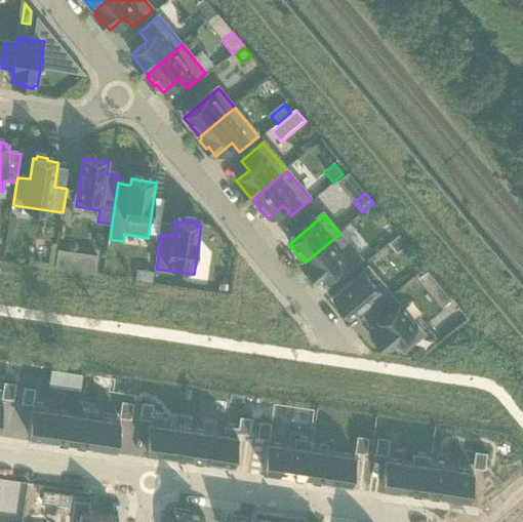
[(339,234),(332,240),(306,262),(305,263),(320,281),(336,268),(345,278),(363,262),(339,234)]
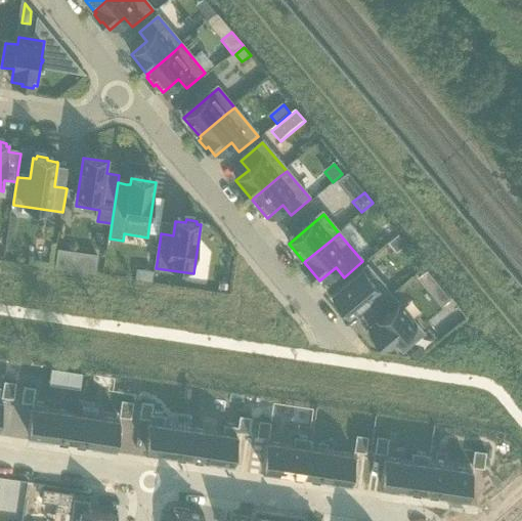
[(399,237),(390,246),(397,254),(406,246),(399,237)]
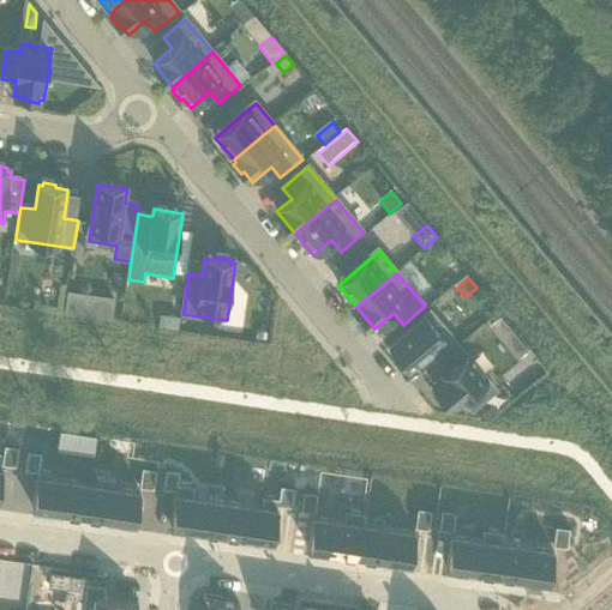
[(69,295),(66,315),(89,319),(93,299),(69,295)]
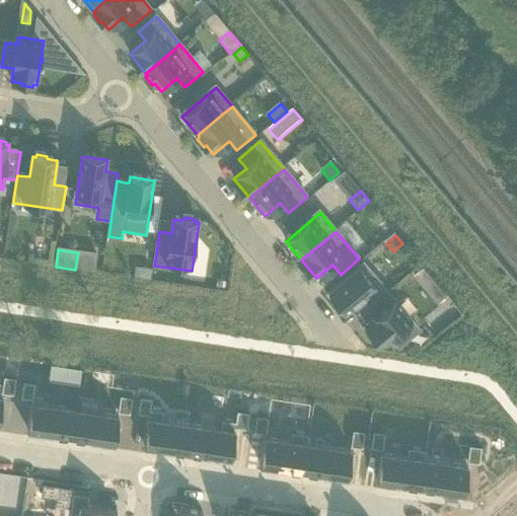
[(369,310),(388,294),(364,265),(329,294),(346,313),(359,302),(367,312),(368,311),(369,310)]
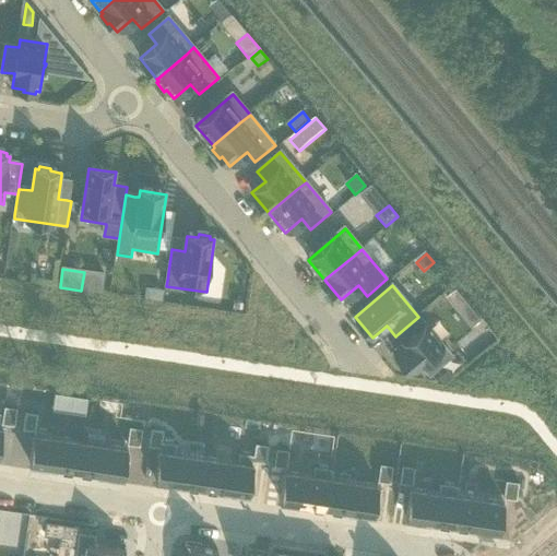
[(147,290),(145,302),(163,304),(164,293),(147,290)]
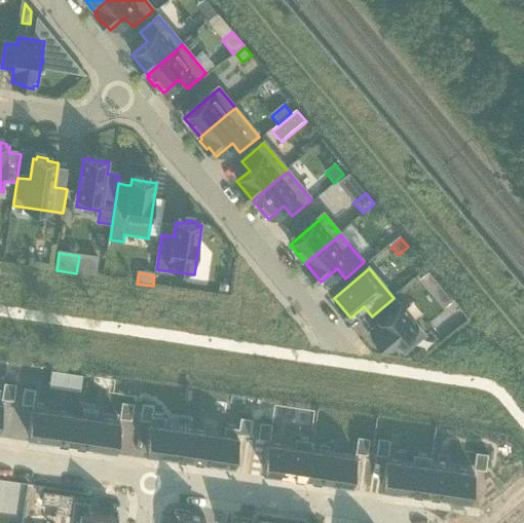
[(429,273),(420,281),(429,292),(439,285),(429,273)]
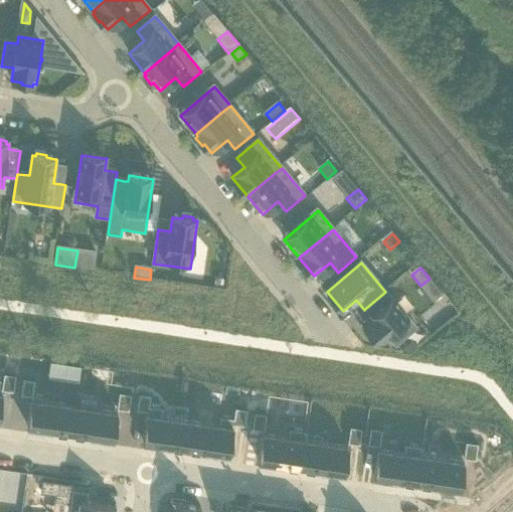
[(411,323),(385,292),(366,308),(365,309),(373,318),(363,325),(379,345),(388,337),(396,346),(416,329),(411,323)]
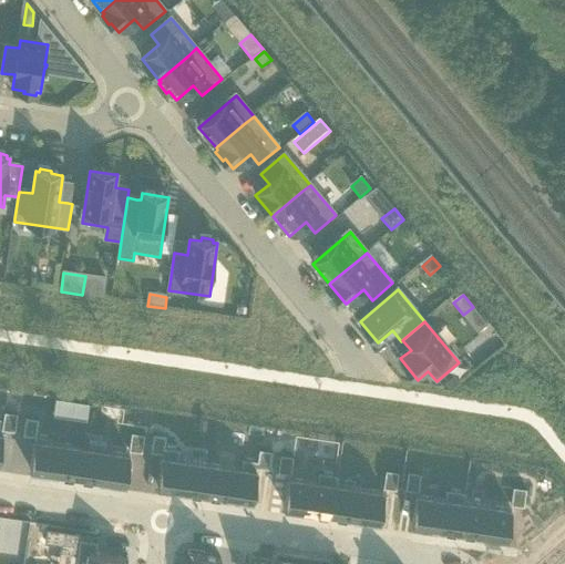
[(6,413),(2,431),(16,433),(19,416),(6,413)]
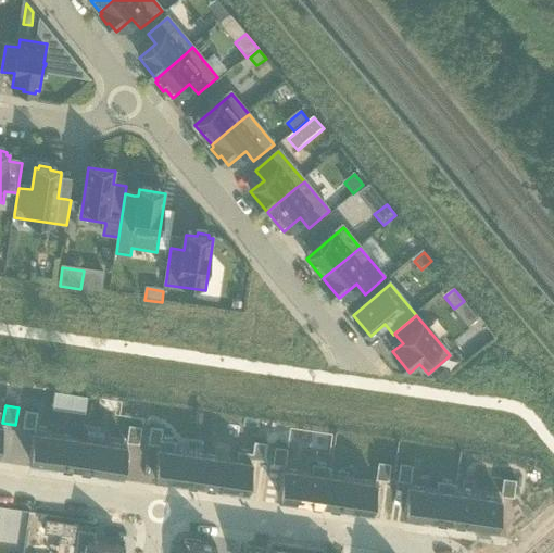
[(26,411),(23,428),(35,430),(35,434),(30,463),(58,466),(57,470),(76,473),(82,441),(51,437),(52,426),(37,424),(38,413),(26,411)]
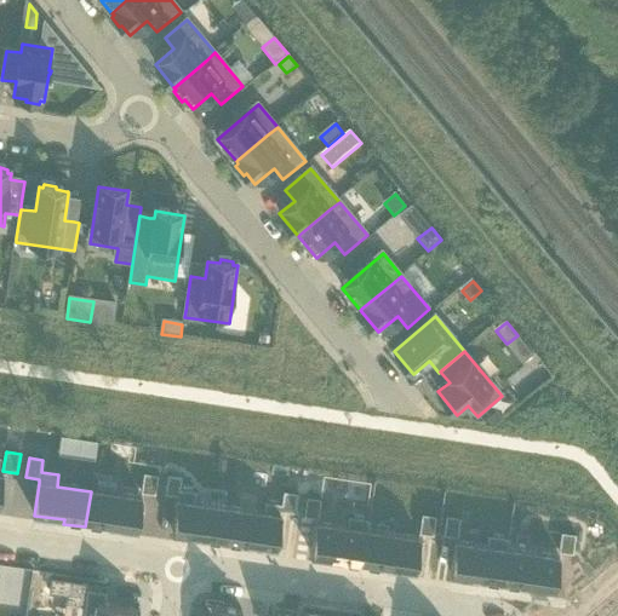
[(144,475),(142,494),(156,496),(159,477),(144,475)]
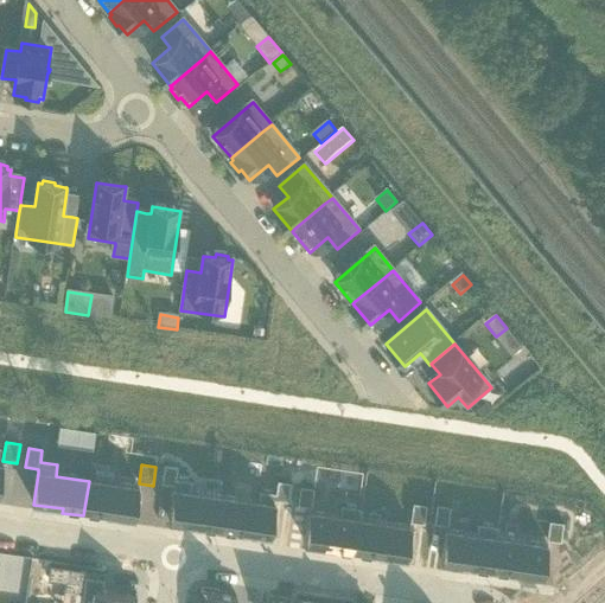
[(165,466),(163,485),(174,487),(174,492),(170,523),(199,526),(198,531),(221,534),(225,499),(192,494),(193,482),(177,480),(179,468),(165,466)]
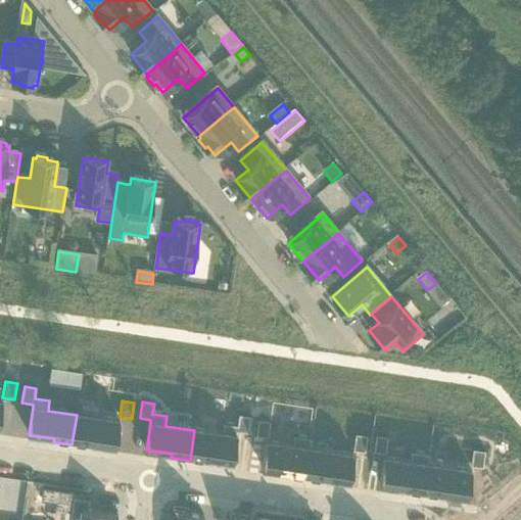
[(77,415),(72,444),(91,447),(91,444),(116,447),(121,421),(77,415)]
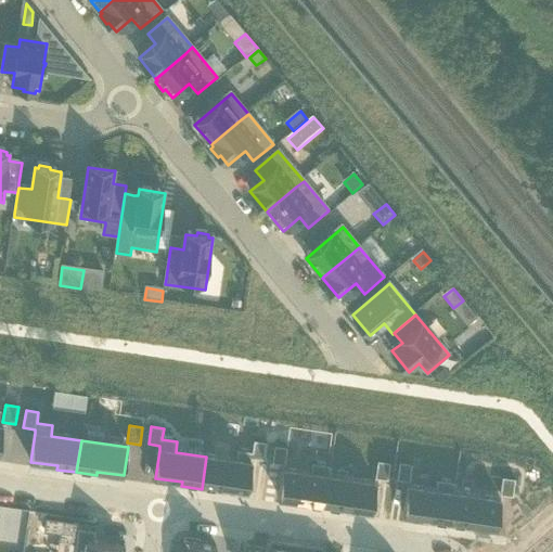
[(206,457),(202,489),(221,491),(221,488),(248,491),(253,463),(253,460),(265,461),(268,444),(255,441),(253,453),(238,451),(236,461),(206,457)]
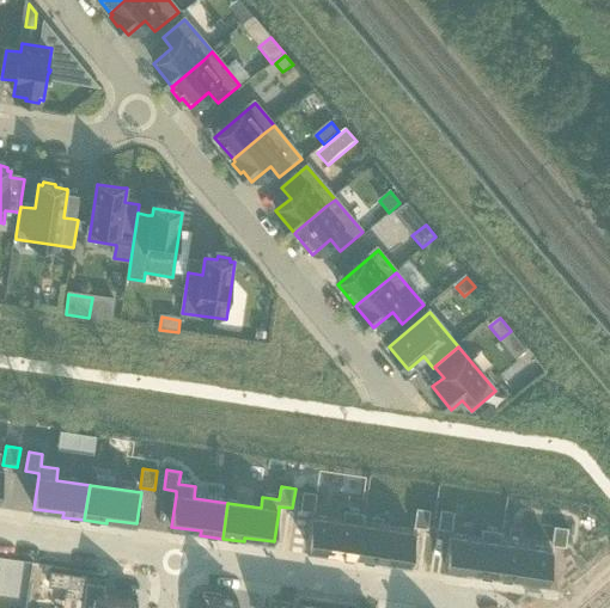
[(304,492),(300,511),(315,514),(317,495),(304,492)]
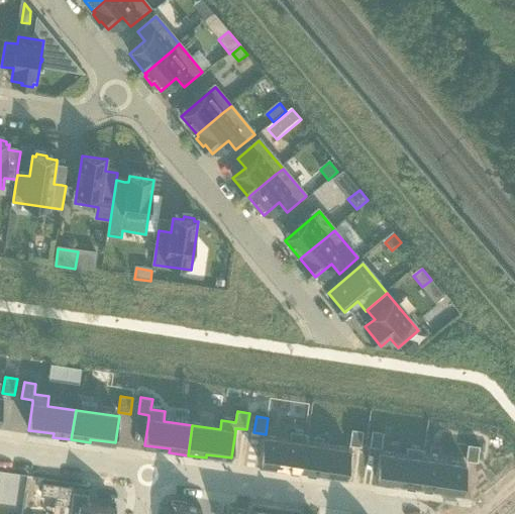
[(352,430),(350,446),(362,448),(365,432),(352,430)]
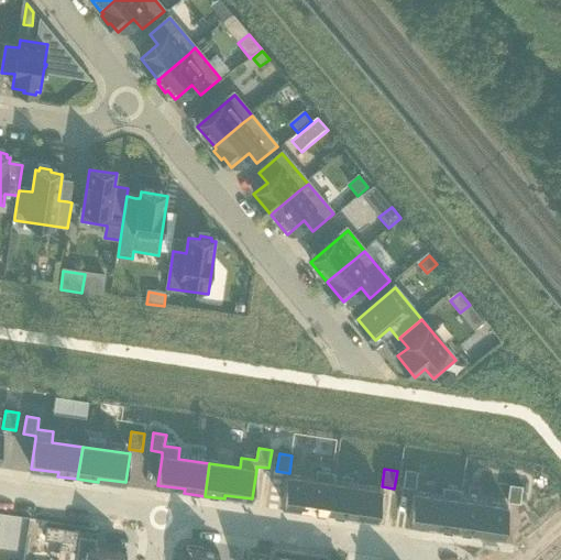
[(406,470),(403,487),(416,490),(419,472),(406,470)]
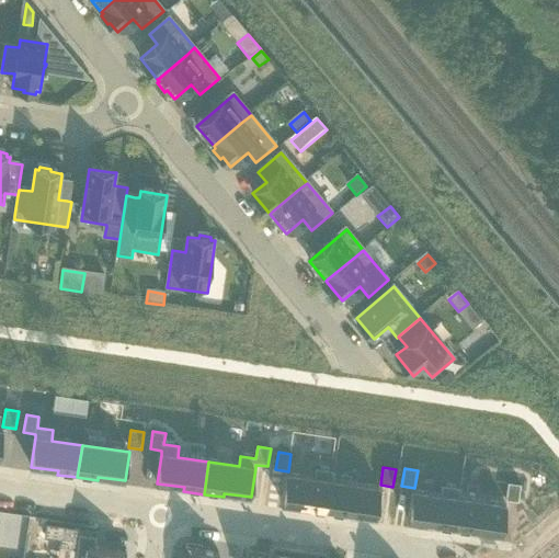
[(286,476),(282,504),(309,508),(309,512),(329,515),(333,482),(334,482),(335,473),(316,469),(315,479),(286,476)]
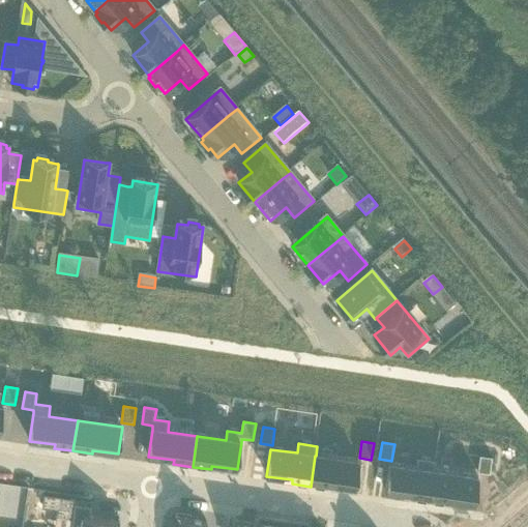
[(315,456),(311,487),(329,489),(330,486),(355,489),(360,462),(316,456),(315,456)]
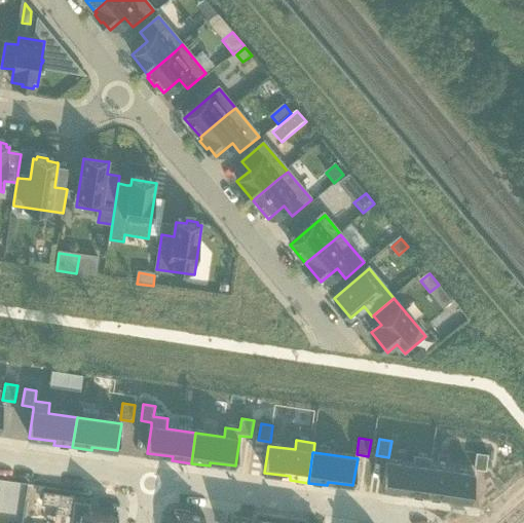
[(477,453),(474,470),(486,472),(489,455),(477,453)]
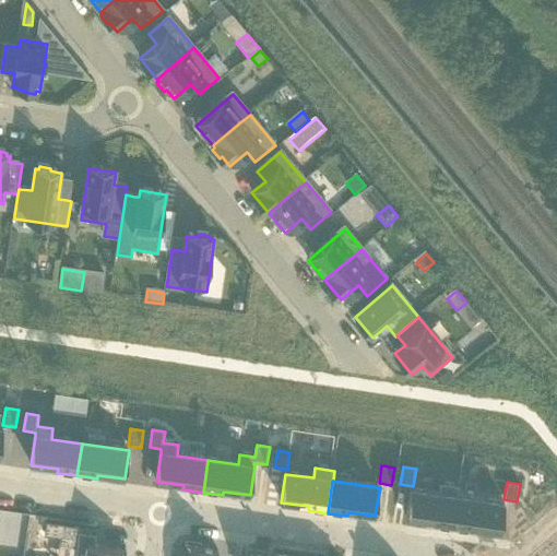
[(411,491),(406,519),(434,522),(434,527),(453,530),(458,497),(459,497),(461,487),(440,484),(439,494),(411,491)]
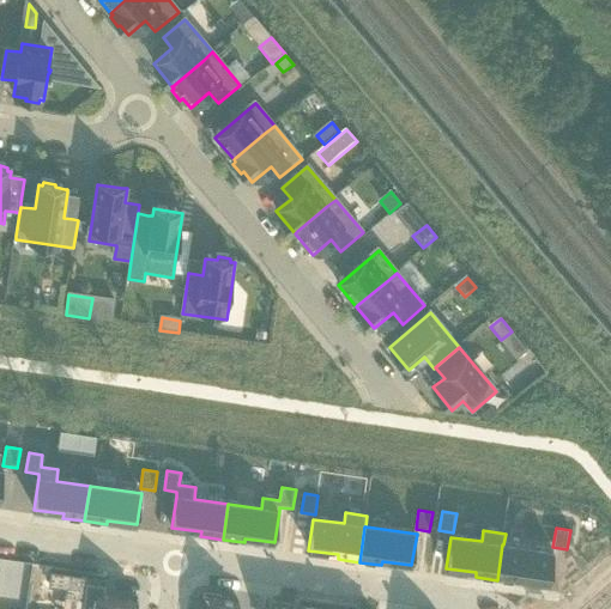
[(502,544),(497,580),(519,583),(520,579),(550,583),(555,552),(503,544),(502,544)]
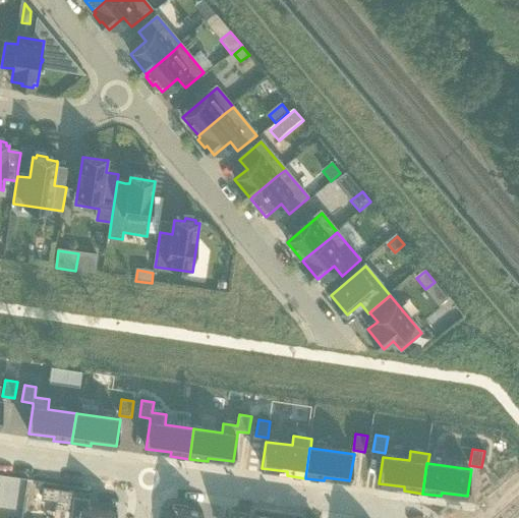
[(74,497),(71,517),(118,517),(118,515),(89,510),(91,499),(74,497)]
